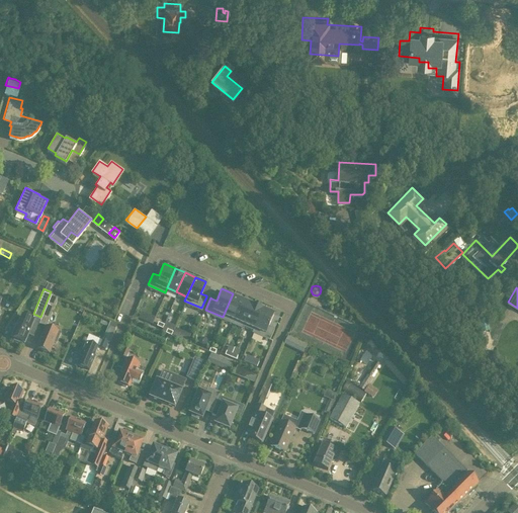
[(51,291),(40,317),(38,321),(46,324),(58,294),(51,291)]
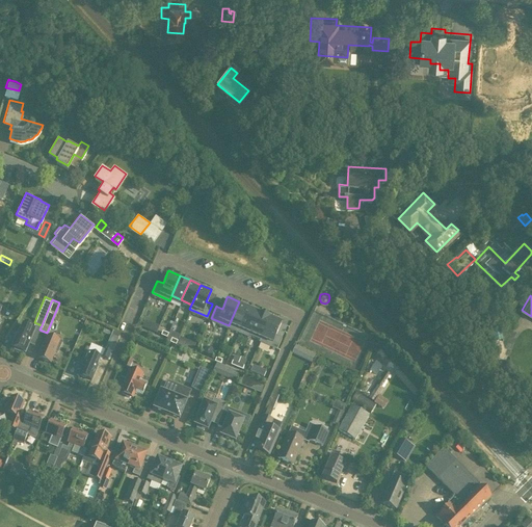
[(12,310),(15,304),(8,301),(6,308),(12,310)]
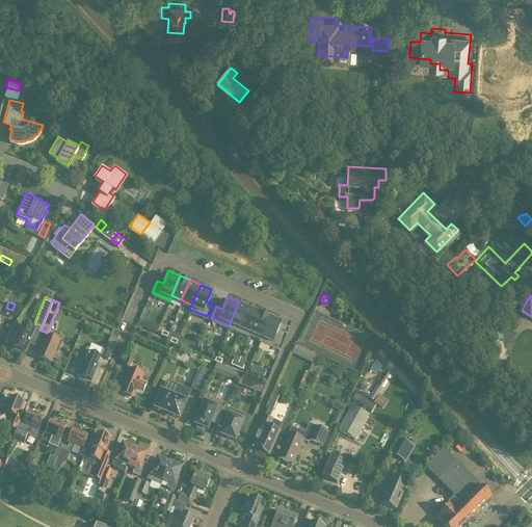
[(249,306),(239,301),(229,325),(239,330),(249,306)]
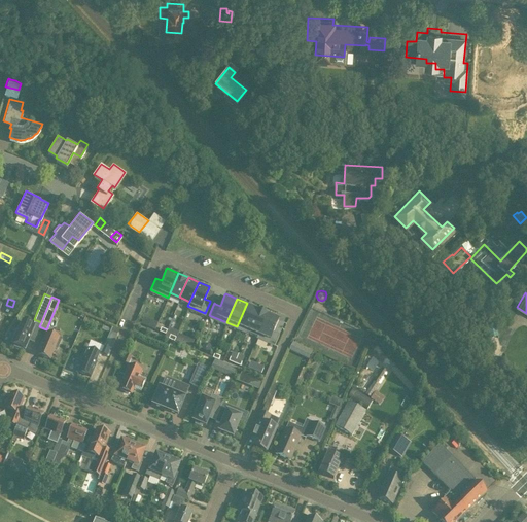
[(257,307),(247,303),(237,326),(247,332),(248,329),(257,307)]
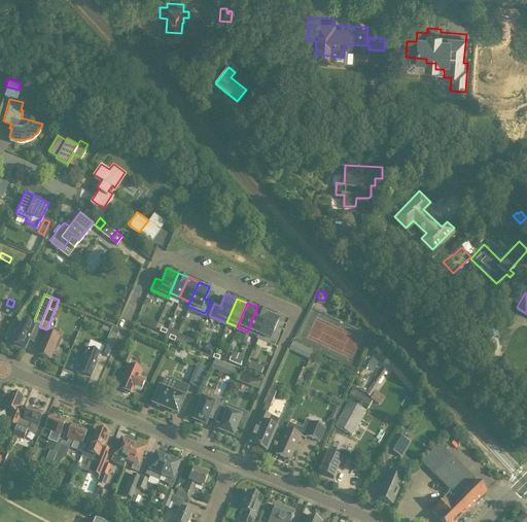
[(268,312),(257,307),(248,329),(257,334),(268,312)]
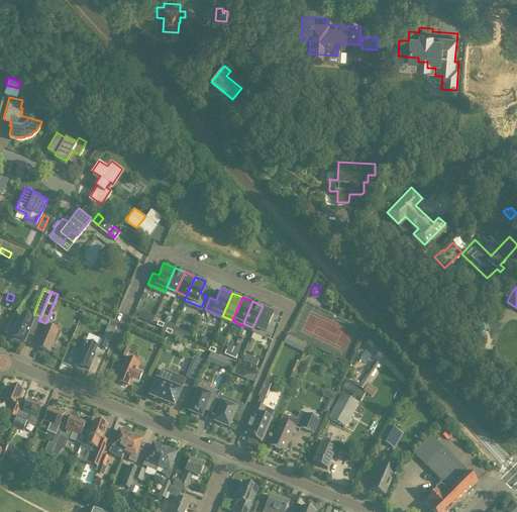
[(252,327),(251,329),(269,336),(274,325),(268,322),(273,310),(263,306),(252,327)]
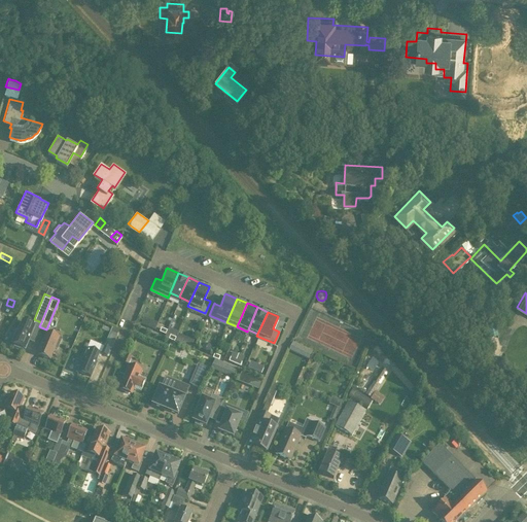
[(157,318),(150,315),(147,322),(154,325),(157,318)]
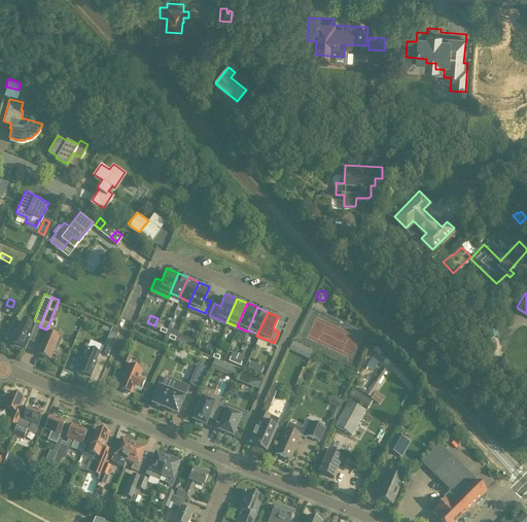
[(19,324),(12,338),(12,340),(15,341),(14,343),(21,345),(22,344),(25,345),(26,343),(34,322),(23,317),(20,324),(19,324)]
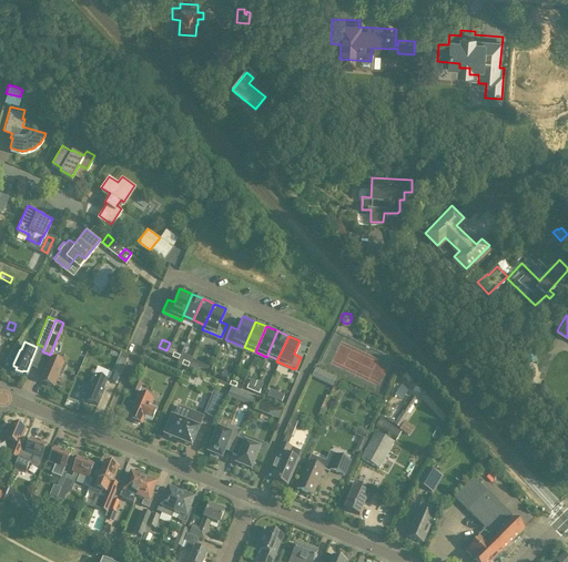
[(125,350),(121,348),(109,377),(115,379),(119,371),(120,371),(129,351),(125,350)]
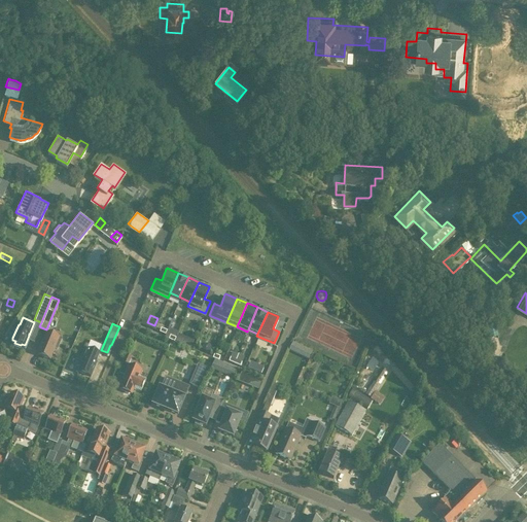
[(46,328),(43,336),(37,350),(50,355),(55,344),(58,345),(62,335),(46,328)]
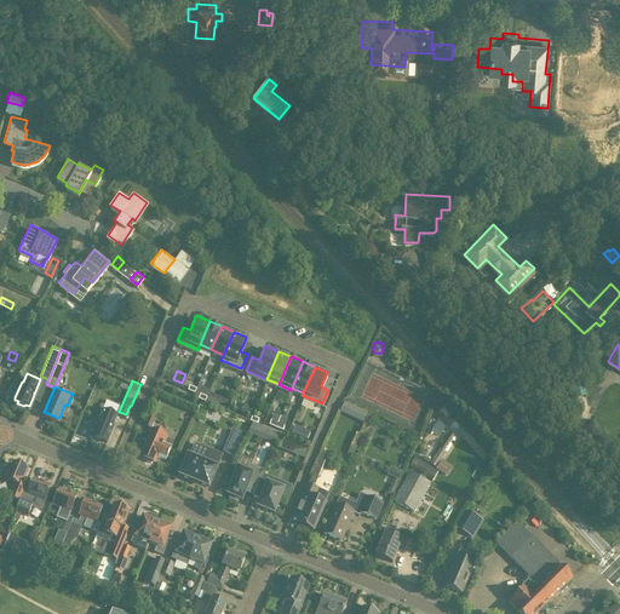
[(91,432),(105,439),(114,417),(116,411),(102,405),(91,432)]
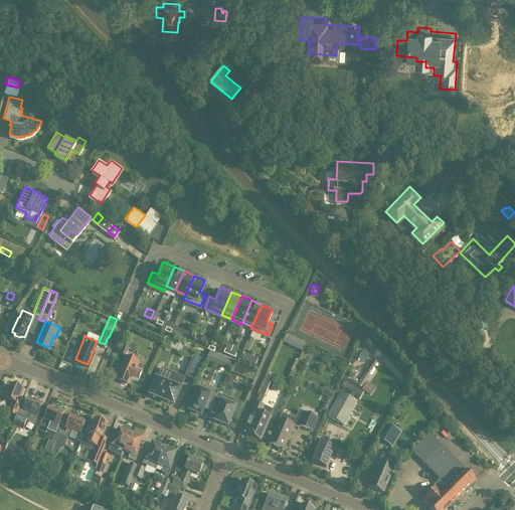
[(299,336),(295,344),(302,347),(306,339),(299,336)]
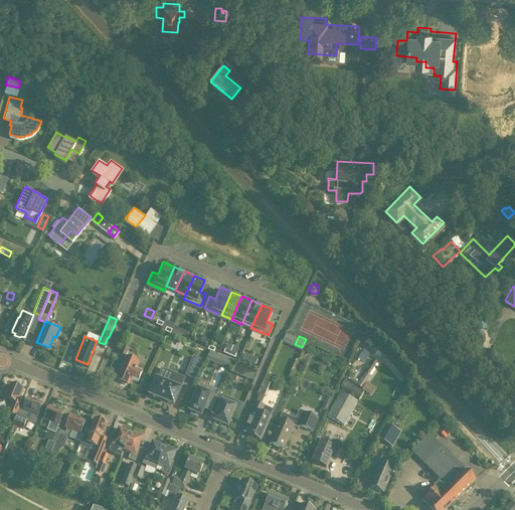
[(133,347),(135,341),(124,337),(115,359),(122,361),(116,376),(128,380),(130,375),(137,378),(142,366),(135,363),(137,357),(124,352),(127,344),(133,347)]
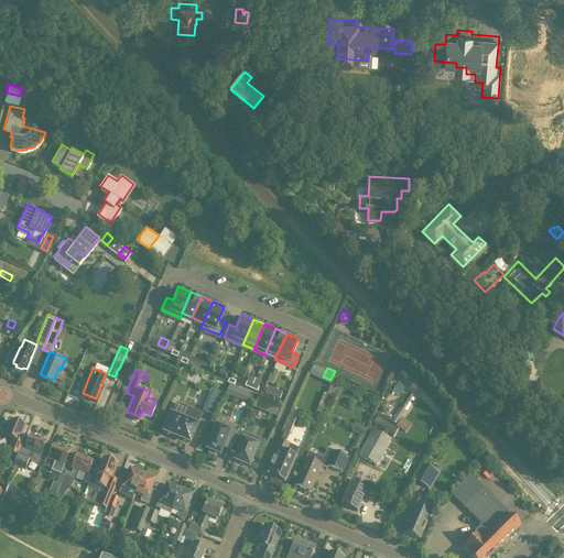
[(226,389),(249,400),(253,390),(229,380),(226,389)]
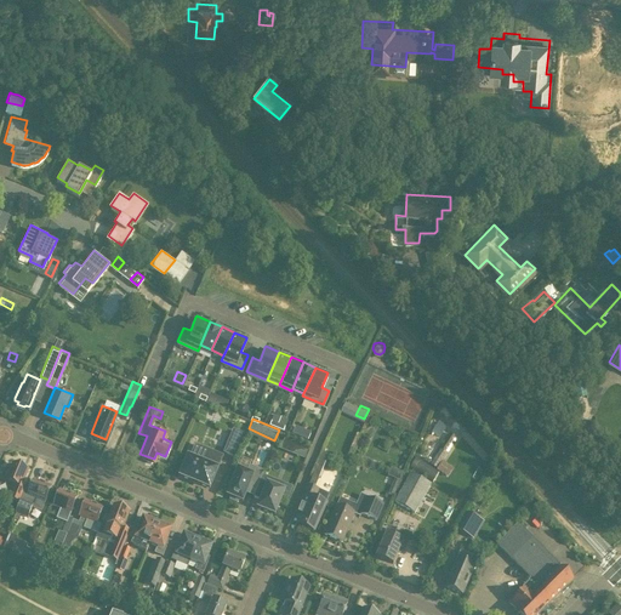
[(298,431),(302,423),(295,421),(292,428),(298,431)]
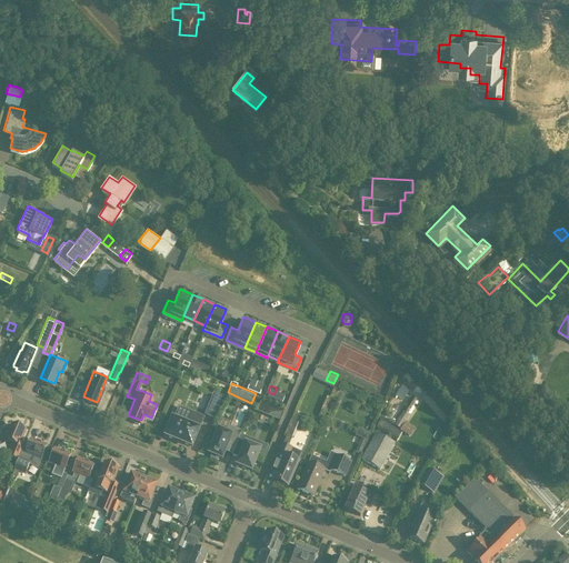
[(215,413),(225,393),(213,389),(205,409),(215,413)]
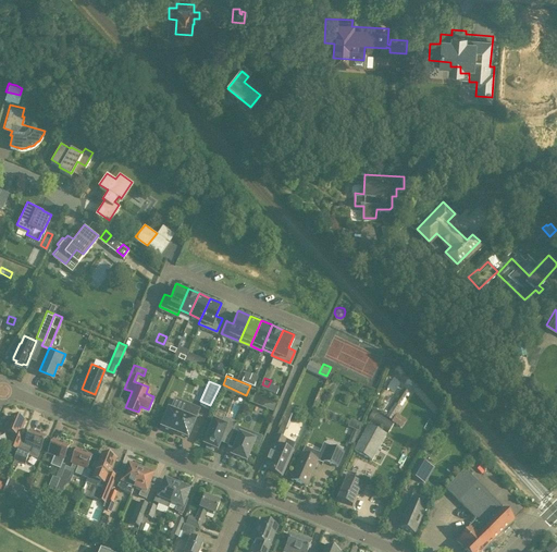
[(395,399),(399,402),(408,389),(404,387),(395,399)]
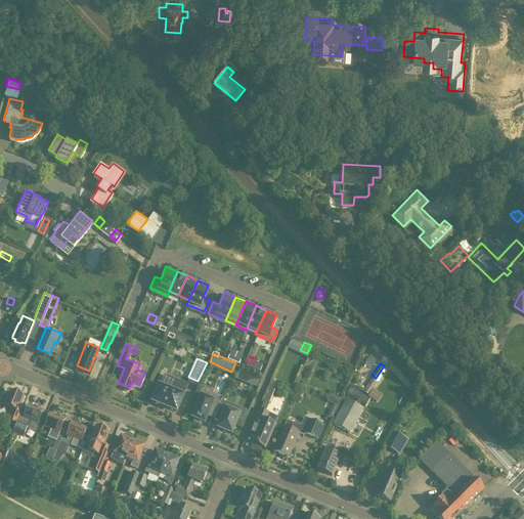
[(247,379),(257,383),(260,375),(250,371),(247,379)]
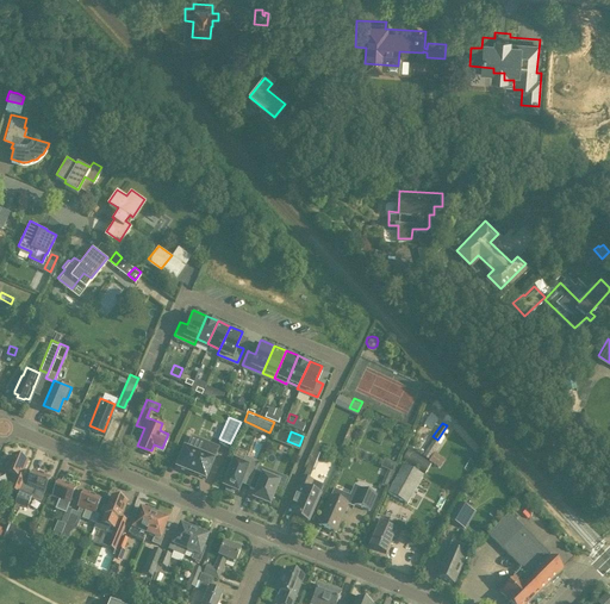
[(204,437),(199,450),(184,443),(175,462),(205,474),(217,442),(204,437)]
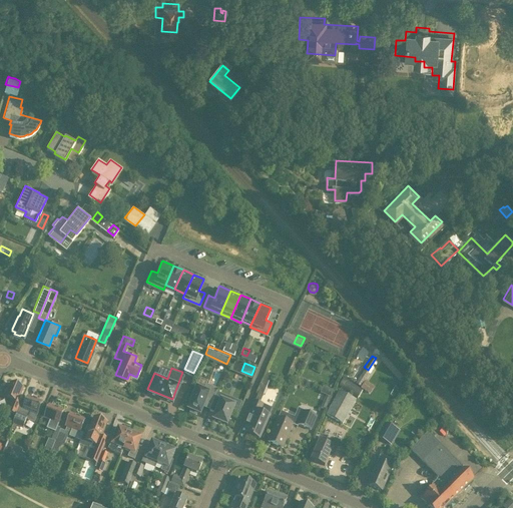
[(351,369),(347,374),(369,391),(374,384),(365,378),(365,379),(351,369)]
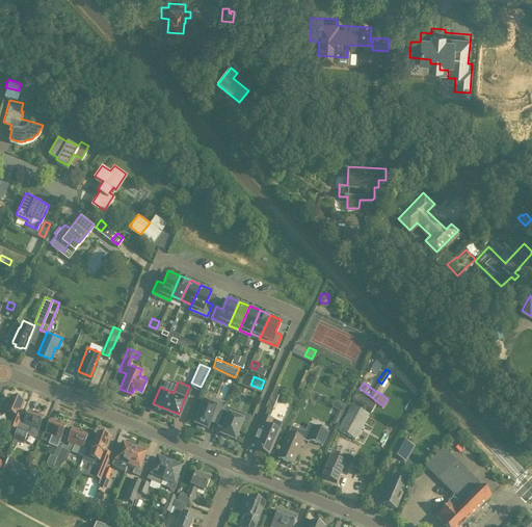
[(356,388),(350,397),(370,410),(376,400),(356,388)]
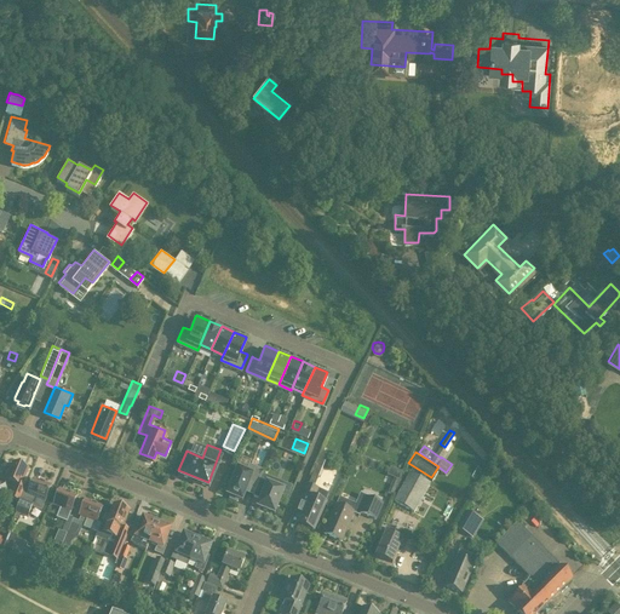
[(319,453),(311,471),(317,474),(325,457),(319,453)]
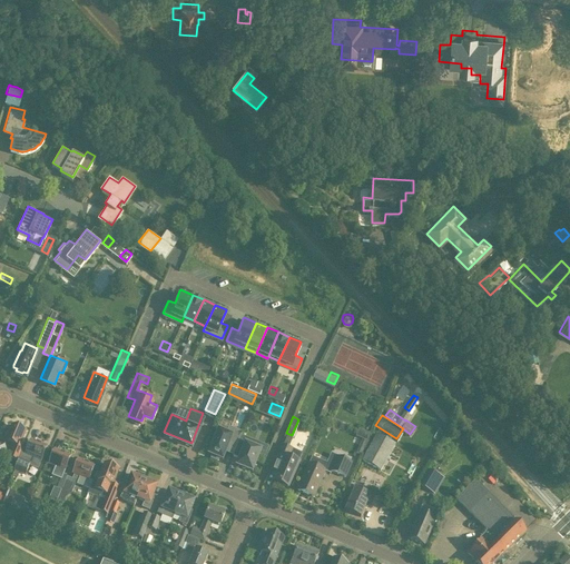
[(12,422),(6,437),(12,439),(9,448),(11,448),(9,453),(17,456),(22,443),(19,442),(25,427),(12,422)]
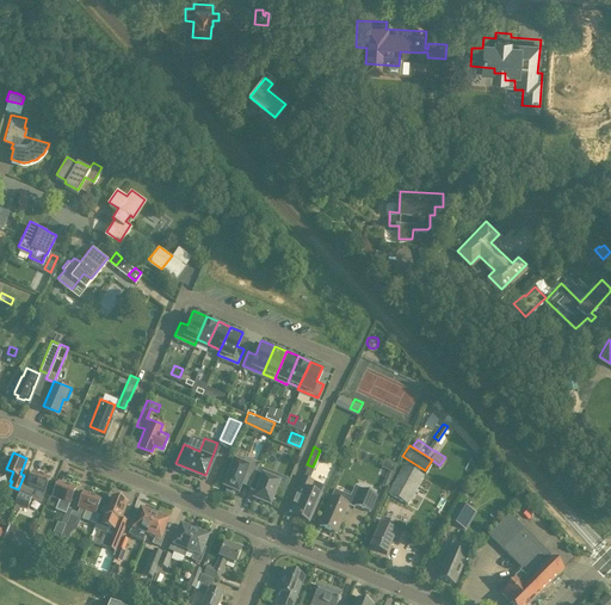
[(239,489),(246,470),(253,474),(254,471),(259,460),(246,454),(242,461),(234,456),(223,483),(227,485),(226,487),(233,491),(234,488),(239,489)]
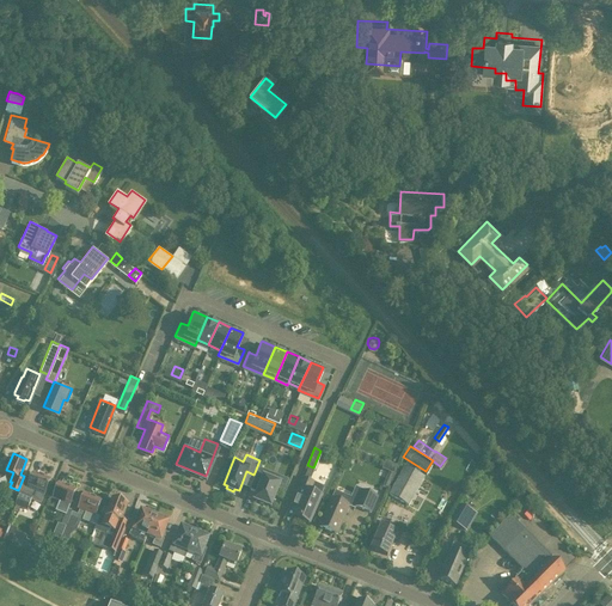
[(396,465),(391,463),(383,481),(387,483),(396,465)]
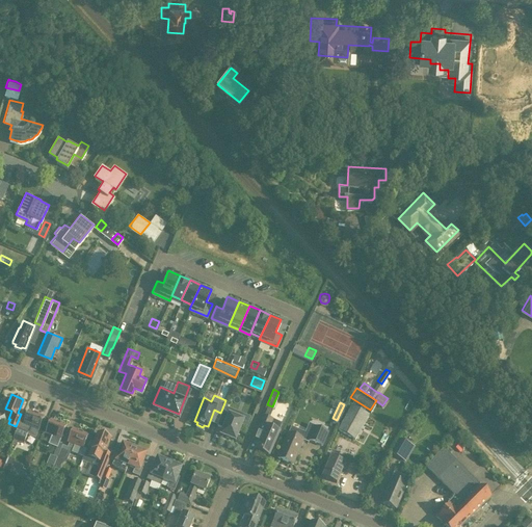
[(355,437),(369,412),(351,402),(338,426),(355,437)]
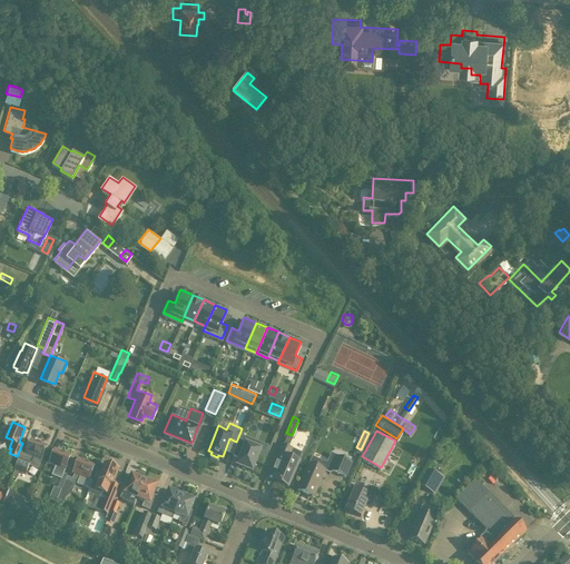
[(47,443),(31,436),(26,449),(21,447),(13,466),(19,468),(26,471),(29,462),(38,465),(40,457),(47,443)]
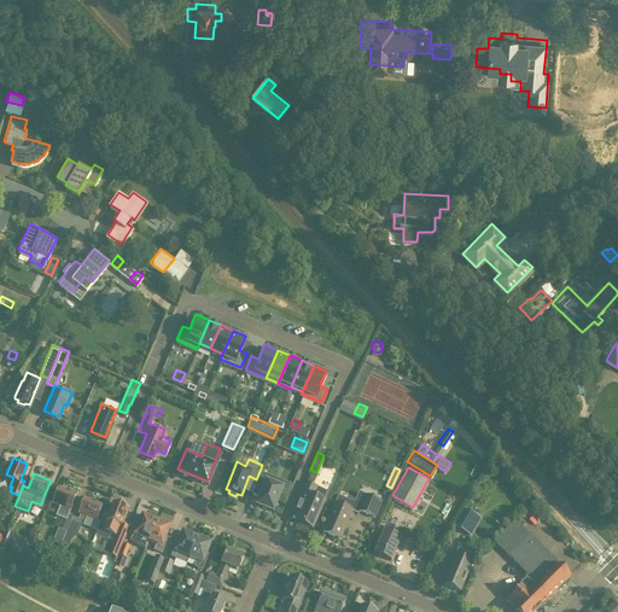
[(264,479),(257,477),(256,479),(251,490),(258,493),(255,501),(273,508),(283,483),(266,476),(264,479)]
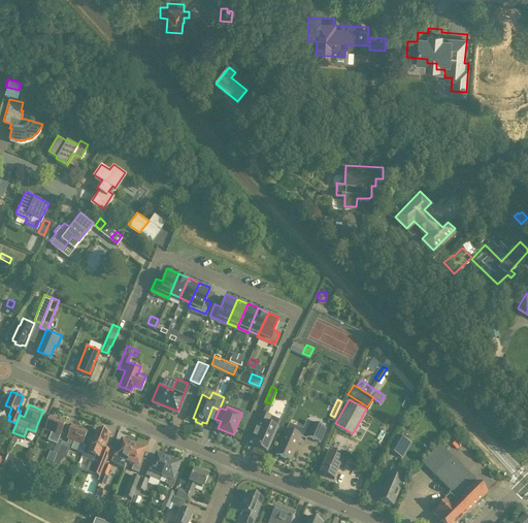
[(262,409),(251,434),(257,436),(257,438),(255,443),(266,448),(268,445),(276,424),(279,417),(262,409)]
